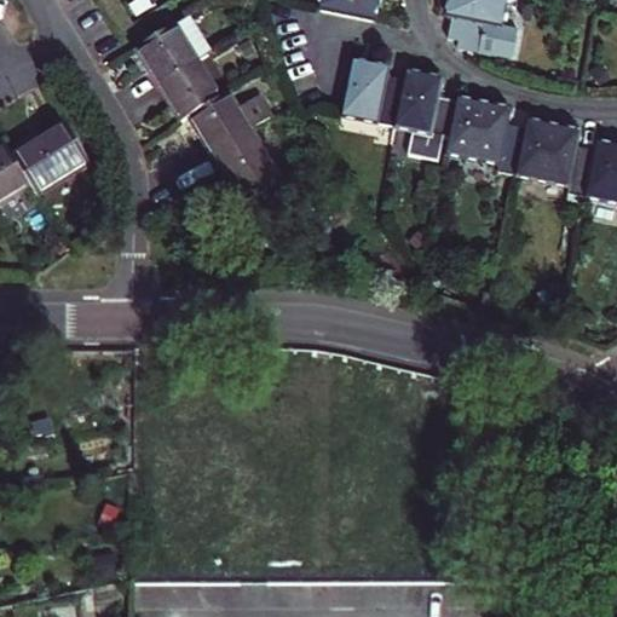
[(323,0),(322,9),(376,19),(380,0),(323,0)]
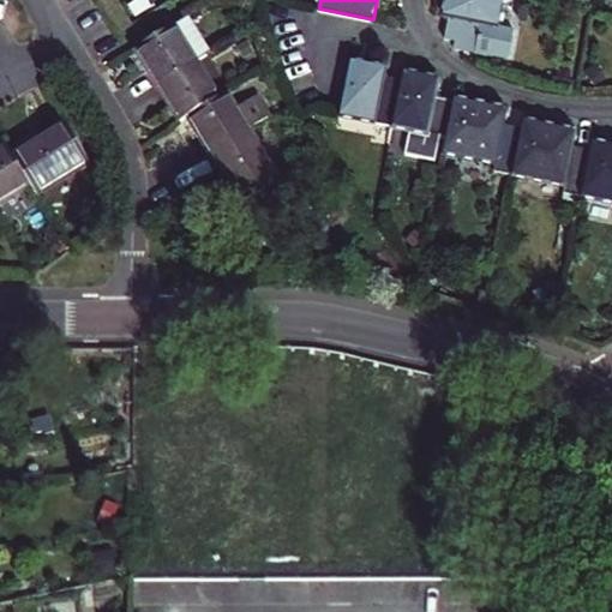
[(447,0),(443,16),(448,17),(444,37),(455,40),(454,47),(511,59),(517,29),(499,25),(504,0),(447,0)]
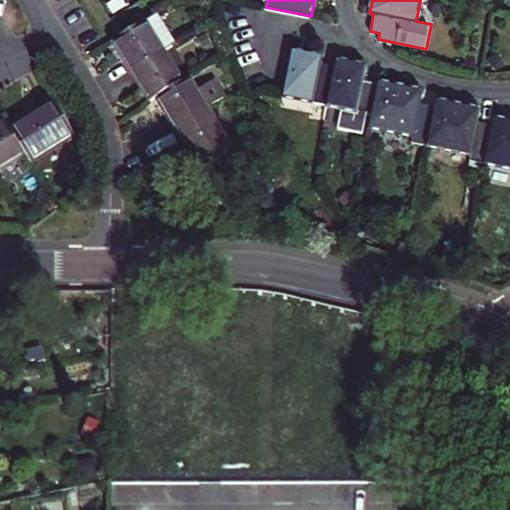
[(156,15),(112,41),(130,71),(162,52),(174,45),(156,15)]
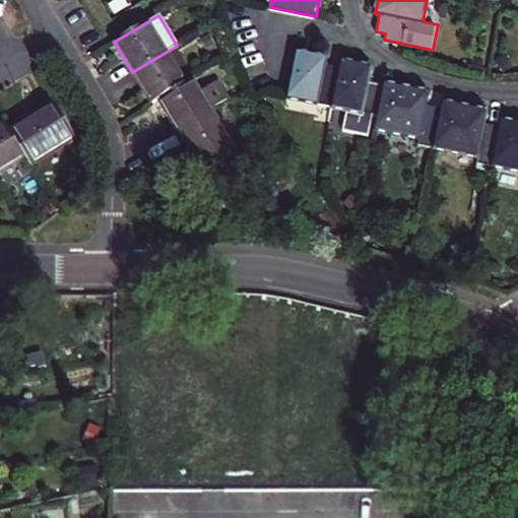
[(331,105),(338,67),(326,64),(328,57),(295,50),(286,96),(331,105)]
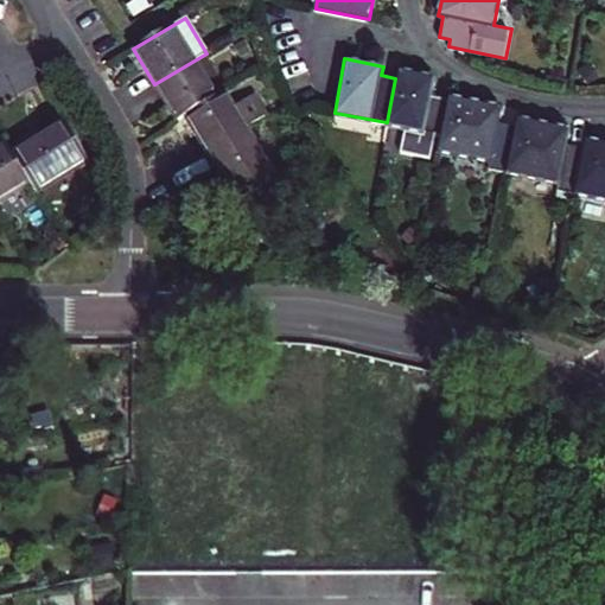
[(214,97),(192,62),(154,84),(177,120),(183,116),(214,97)]
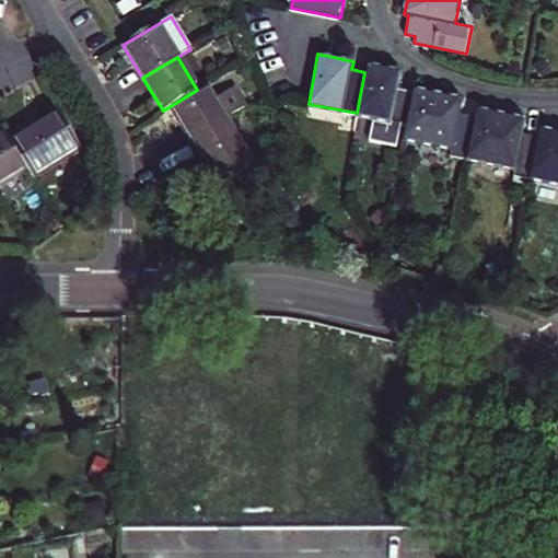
[(367,64),(364,72),(357,113),(373,116),(369,138),(402,144),(403,139),(404,131),(413,90),(396,86),(399,71),(367,64)]
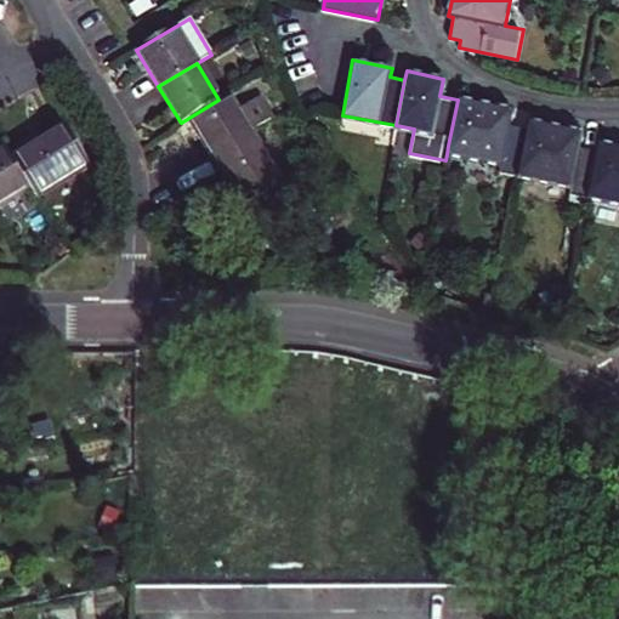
[(187,119),(210,155),(250,131),(272,118),(259,95),(236,108),(228,94),(219,100),(187,119)]
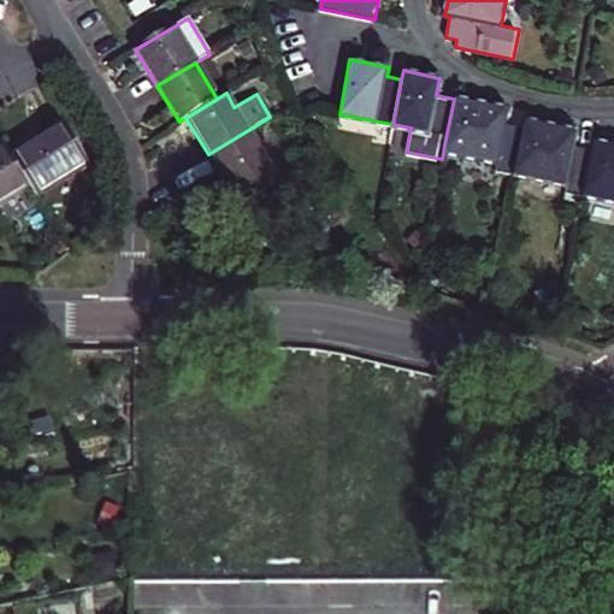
[(496,170),(514,173),(523,129),(505,125),(508,110),(454,99),(444,145),(443,153),(497,164),(496,170)]
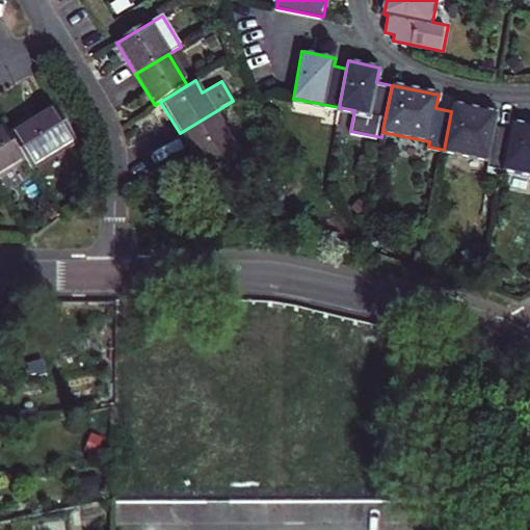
[(451,111),(444,150),(489,159),(488,166),(504,168),(511,130),(496,126),(499,113),(453,104),(451,111)]
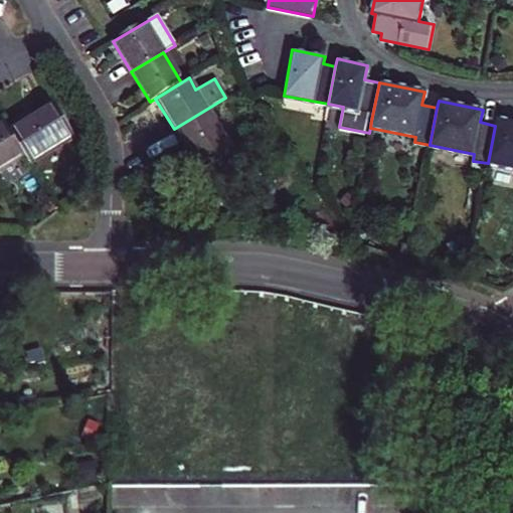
[(53,104),(10,131),(23,153),(29,162),(73,136),(53,104)]
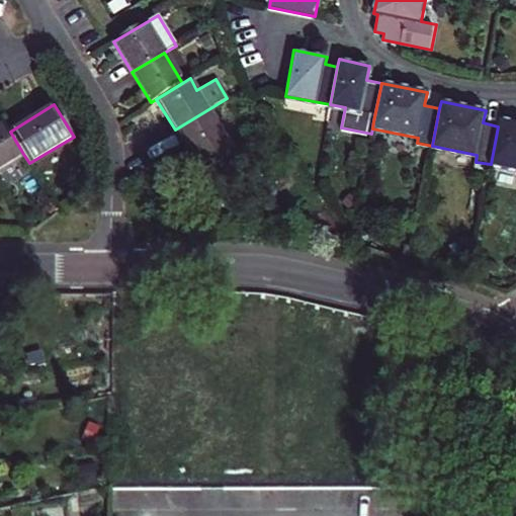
[(208,109),(175,130),(202,173),(236,152),(208,109)]
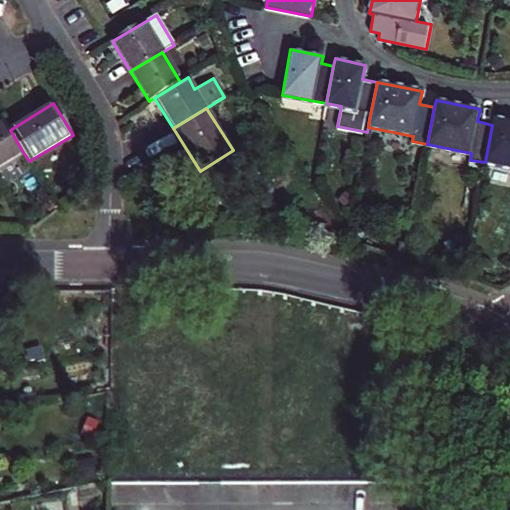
[(509,120),(494,117),(492,125),(485,162),(509,167),(509,120)]
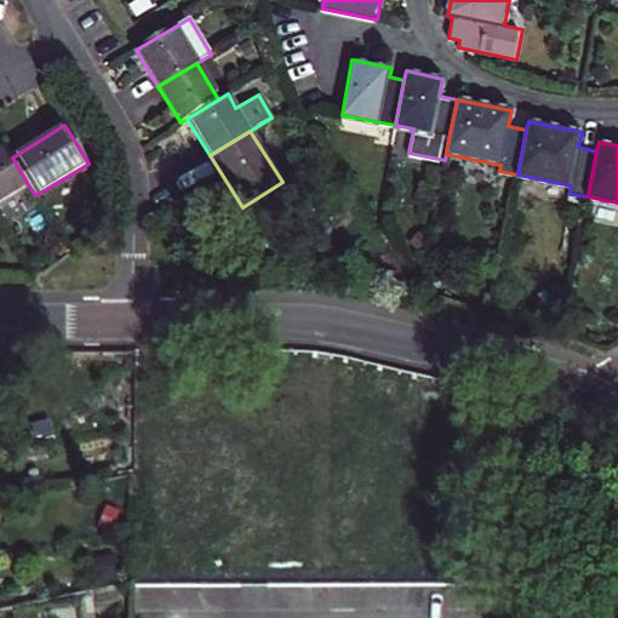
[(5,147),(0,149),(0,201),(28,184),(12,158),(5,147)]
